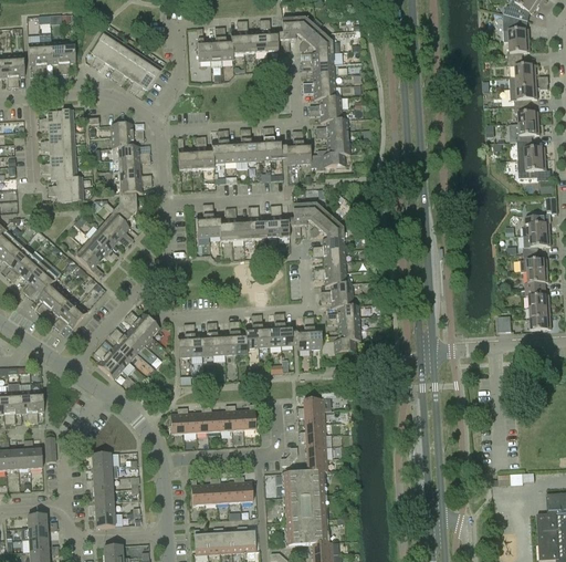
[(505,6),(503,12),(522,18),(528,10),(532,12),(537,2),(534,0),(515,0),(515,1),(513,0),(511,0),(509,4),(505,6)]
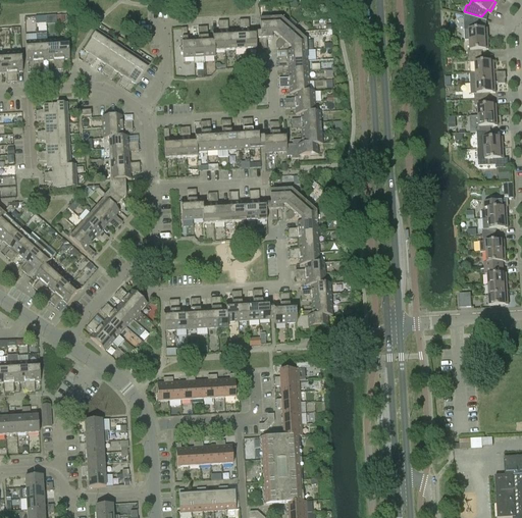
[(464,11),(464,27),(465,37),(469,37),(488,36),(487,26),(484,26),(480,26),(480,20),(481,16),(464,11)]
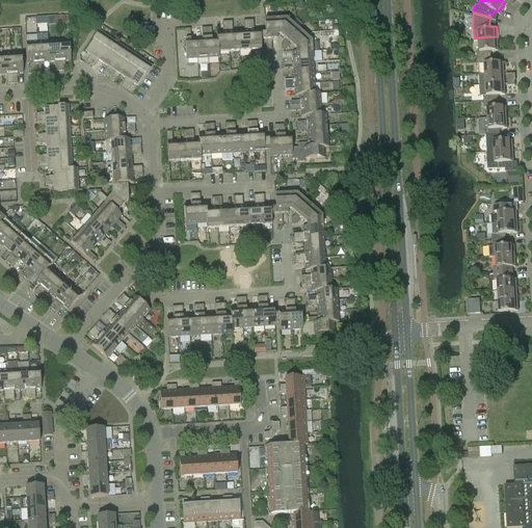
[(277,31),(278,31),(282,31),(287,35),(282,41),(282,46),(299,26),(287,15),(276,16),(277,31)]
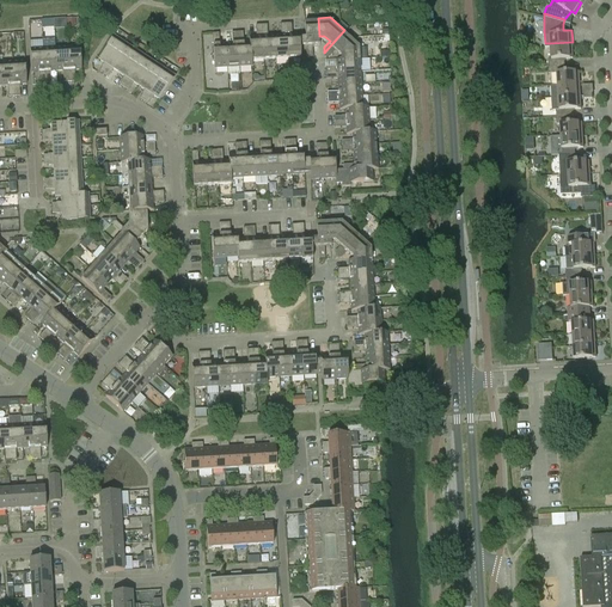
[(306,30),(299,30),(300,42),(306,42),(307,53),(313,53),(313,41),(320,41),(320,36),(319,36),(318,18),(305,18),(306,30)]
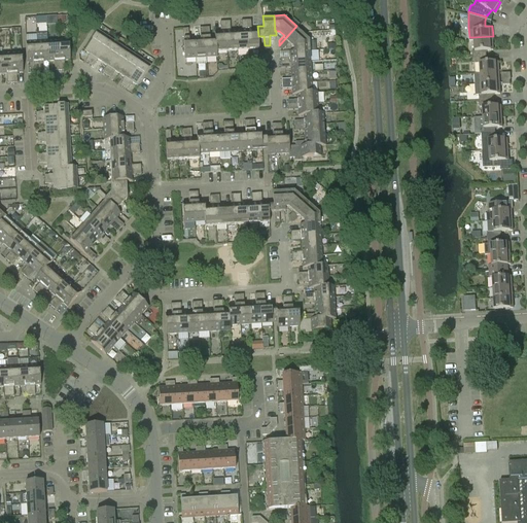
[(237,47),(248,46),(246,16),(241,16),(242,27),(236,27),(237,47)]
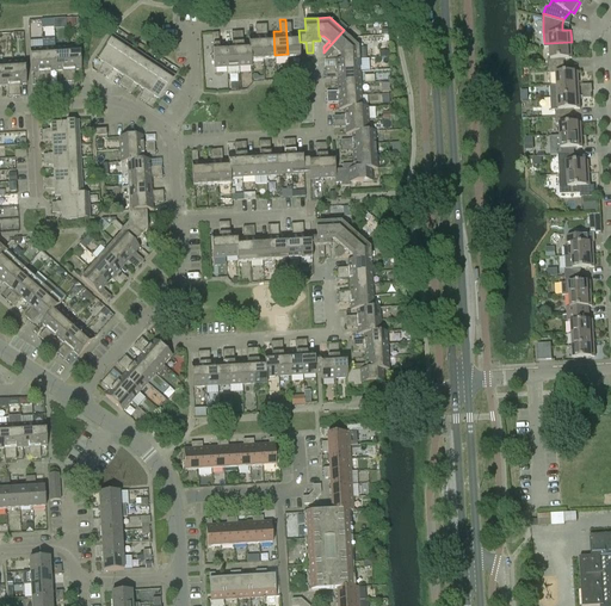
[(291,30),(291,19),(285,19),(288,54),(300,54),(300,42),(298,30),(291,30)]
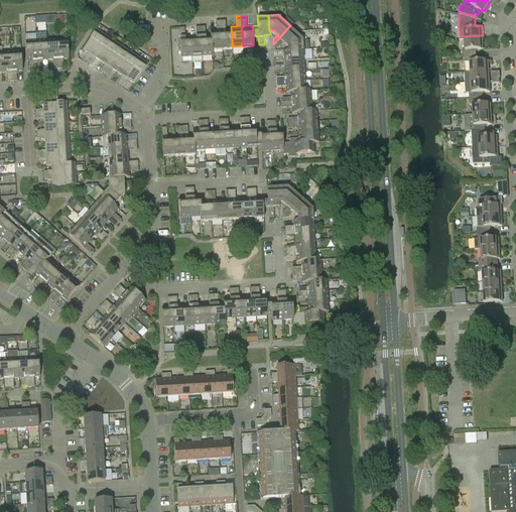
[(222,46),(232,46),(231,26),(226,27),(225,17),(220,18),(222,46)]
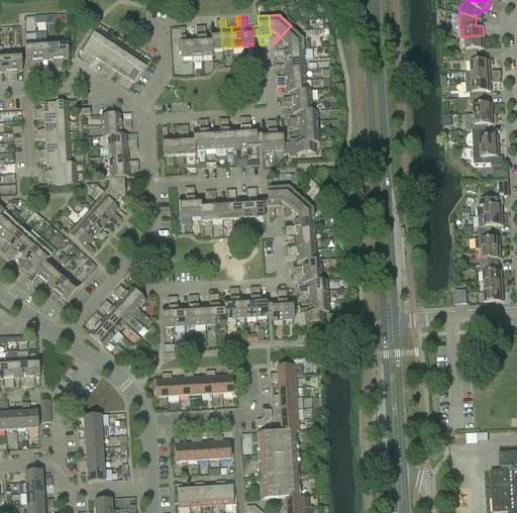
[(212,47),(213,47),(222,46),(220,18),(216,18),(216,27),(210,28),(210,33),(211,32),(212,47)]
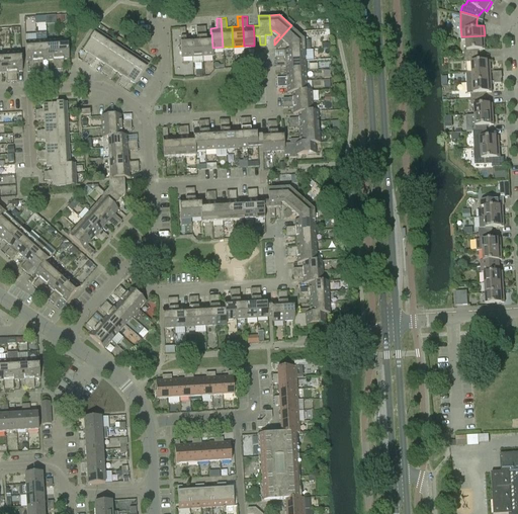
[(213,53),(213,48),(212,48),(211,32),(210,33),(206,33),(205,23),(200,24),(202,54),(213,53)]
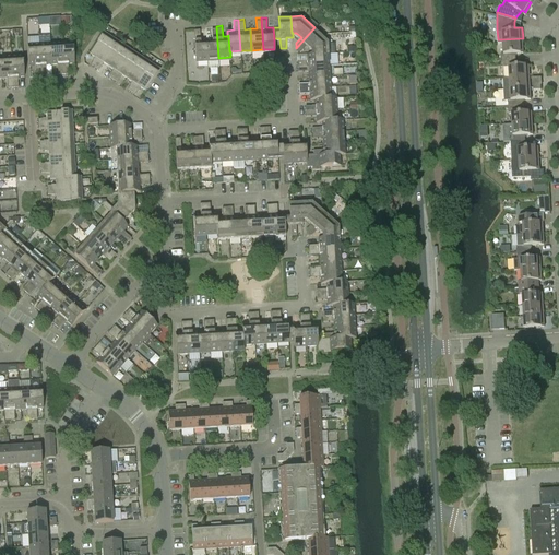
[(212,36),(206,37),(207,58),(207,63),(218,63),(218,58),(216,26),(211,26),(212,36)]
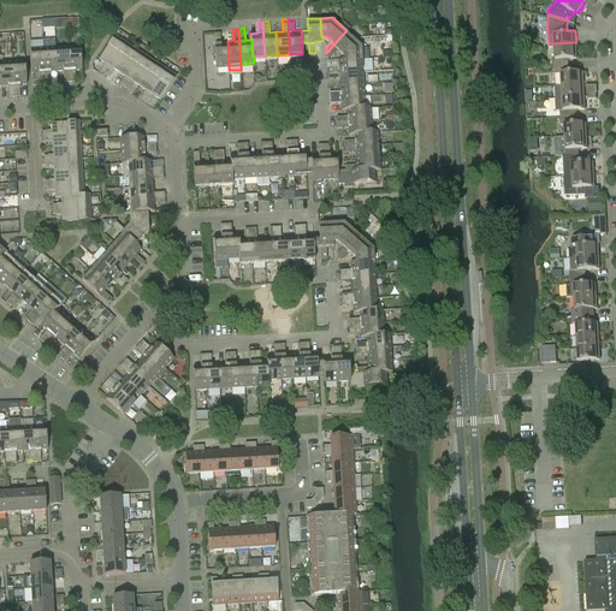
[(215,65),(229,64),(227,41),(220,41),(220,30),(214,30),(215,65)]
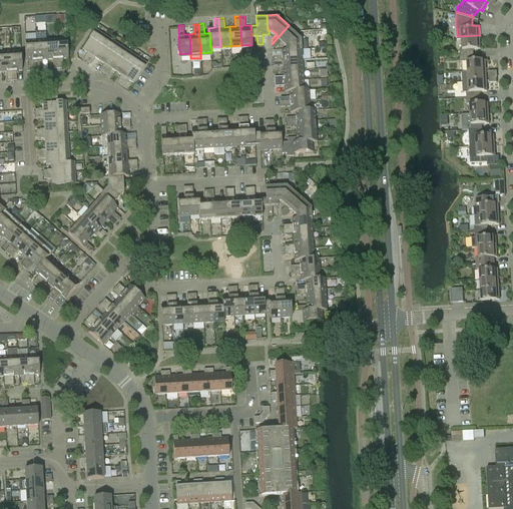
[(289,25),(272,44),(277,44),(282,39),(286,43),(287,46),(287,47),(302,46),(302,36),(289,25)]
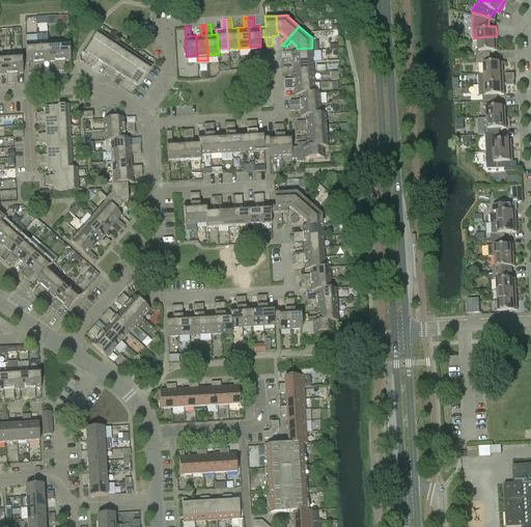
[(90,60),(108,33),(99,27),(85,48),(91,52),(86,58),(90,60)]
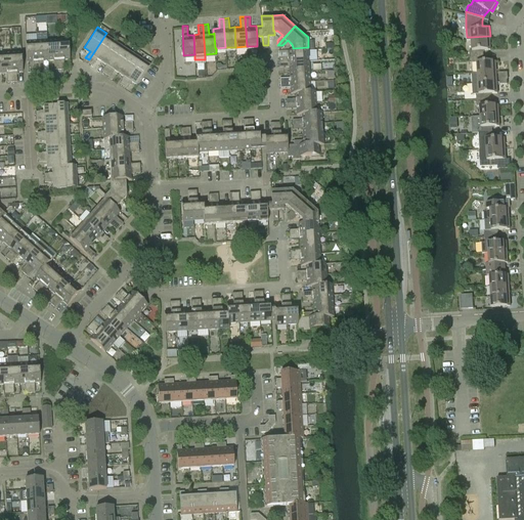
[(37,31),(26,32),(27,39),(28,59),(34,58),(34,69),(39,68),(37,31)]
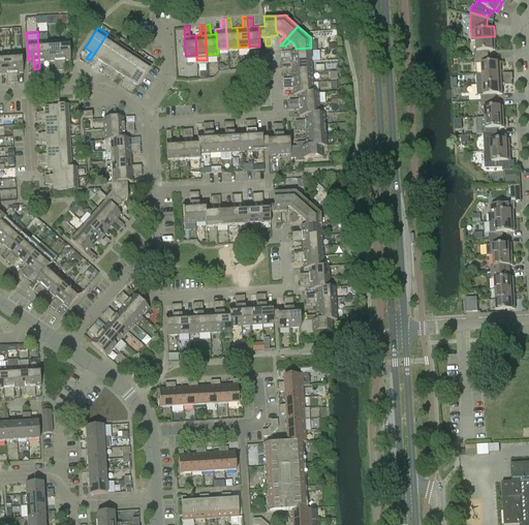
[(48,31),(37,31),(39,68),(44,68),(43,59),(50,58),(48,38),(48,31)]
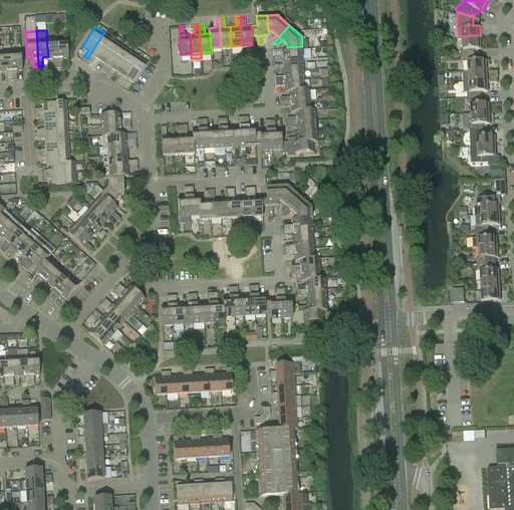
[(99,58),(113,38),(104,32),(87,58),(90,61),(95,54),(99,58)]
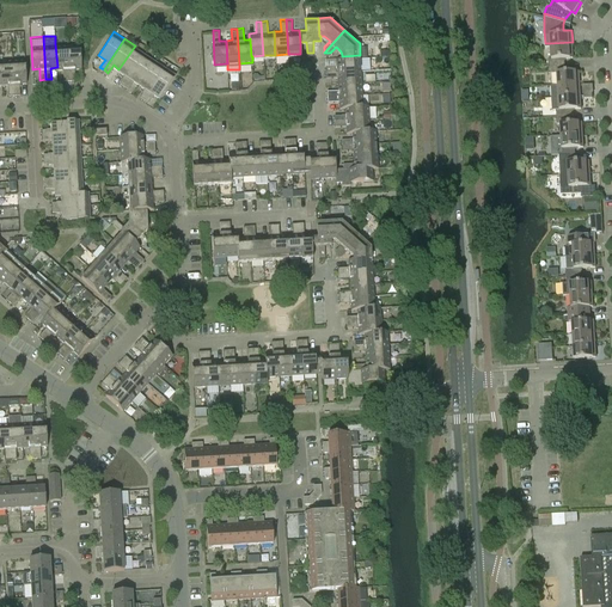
[(69,78),(75,78),(75,67),(81,66),(80,42),(68,43),(69,78)]
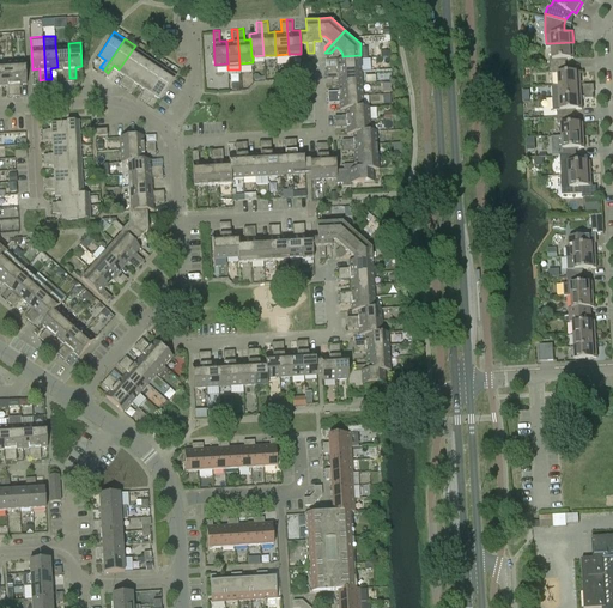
[(548,56),(548,64),(565,62),(565,55),(574,55),(574,42),(551,43),(552,56),(548,56)]
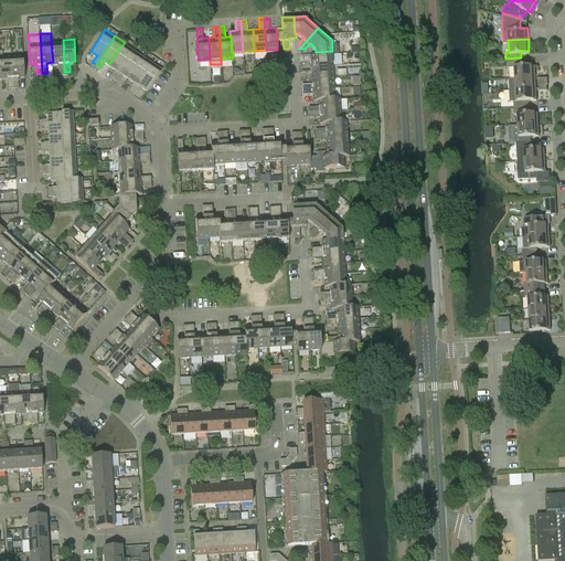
[(64,72),(63,40),(51,41),(53,62),(59,62),(59,72),(64,72)]
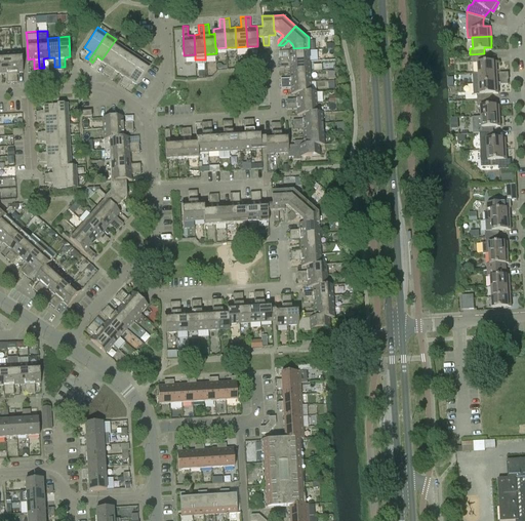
[(124,45),(116,39),(102,59),(108,63),(103,70),(106,72),(124,45)]
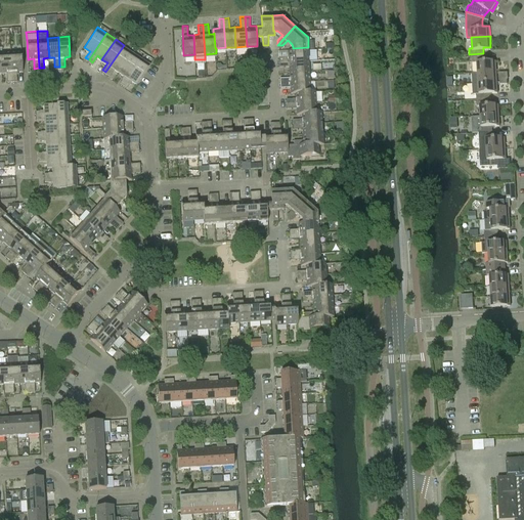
[(133,50),(124,45),(105,72),(110,74),(114,68),(119,71),(133,50)]
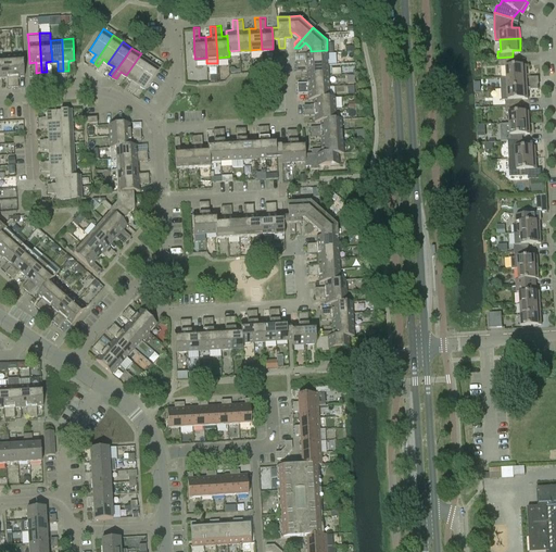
[(306,58),(295,58),(297,63),(328,61),(337,61),(336,50),(327,50),(311,51),(311,50),(306,51),(306,58)]
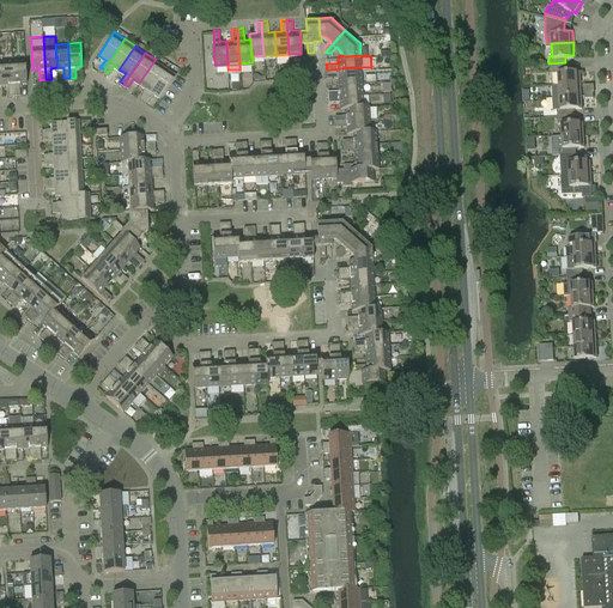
[(16,93),(20,92),(19,81),(28,80),(25,58),(13,59),(16,93)]
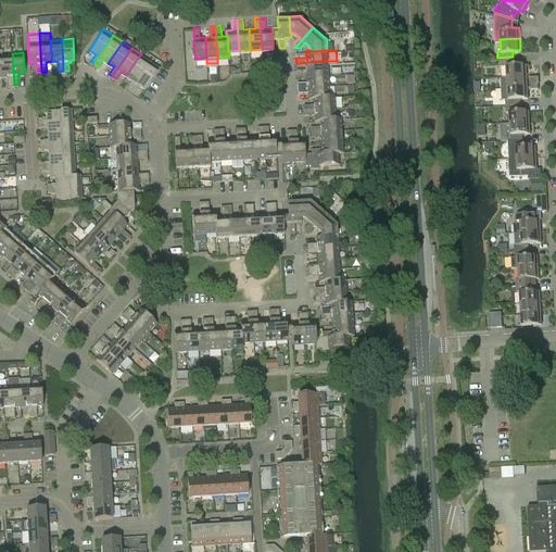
[(0,53),(2,75),(8,74),(9,85),(14,85),(12,53),(0,53)]
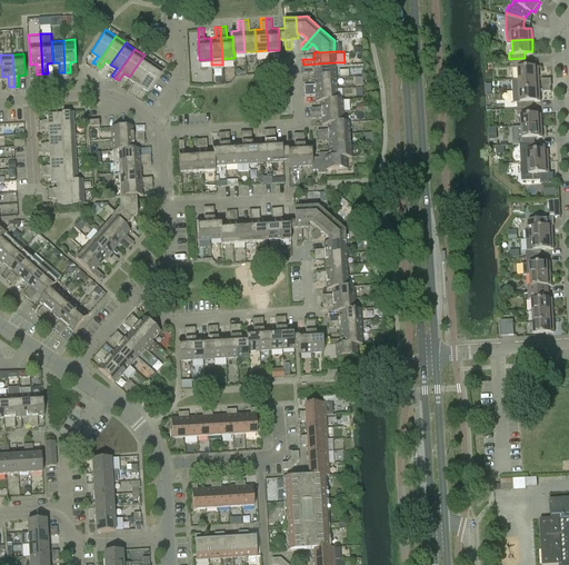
[(153,61),(145,55),(129,77),(136,81),(130,88),(133,90),(153,61)]
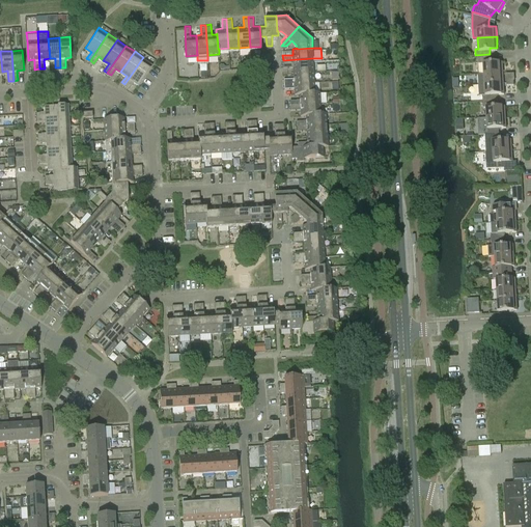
[(491,59),(490,54),(475,55),(476,61),(483,60),(483,71),(503,70),(502,59),(491,59)]
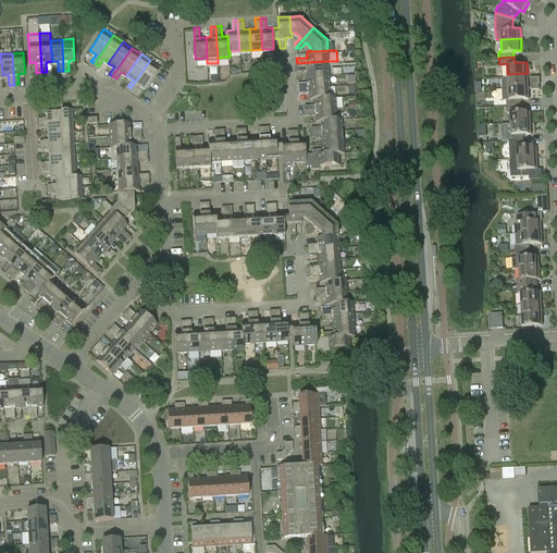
[(160,66),(150,60),(131,88),(135,91),(139,84),(146,88),(160,66)]
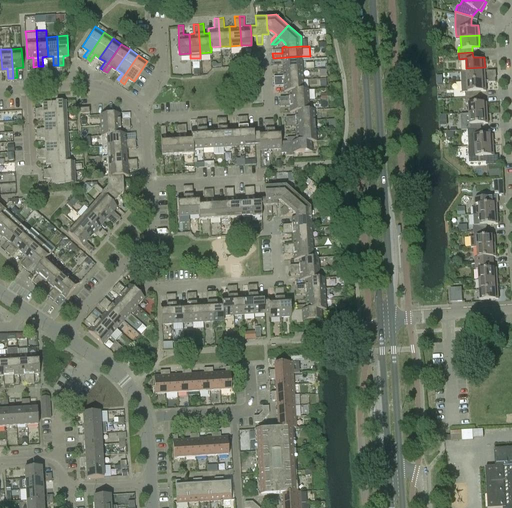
[(302,66),(302,56),(273,58),(273,63),(282,62),(283,67),(302,66)]
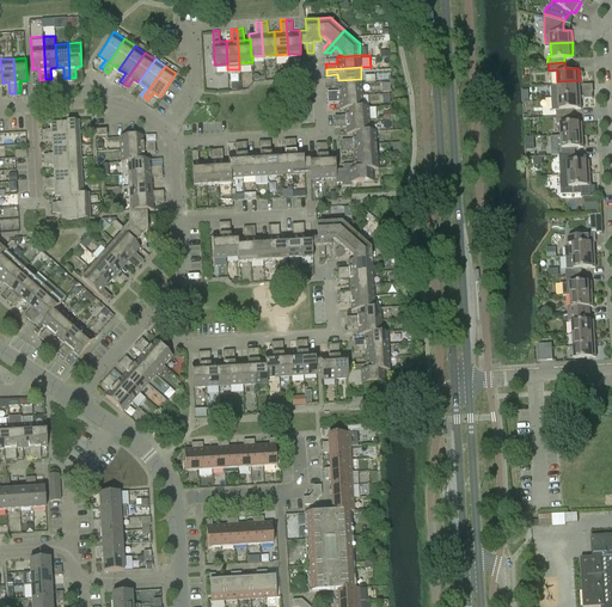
[(328,87),(328,93),(362,91),(361,79),(338,80),(338,87),(328,87)]
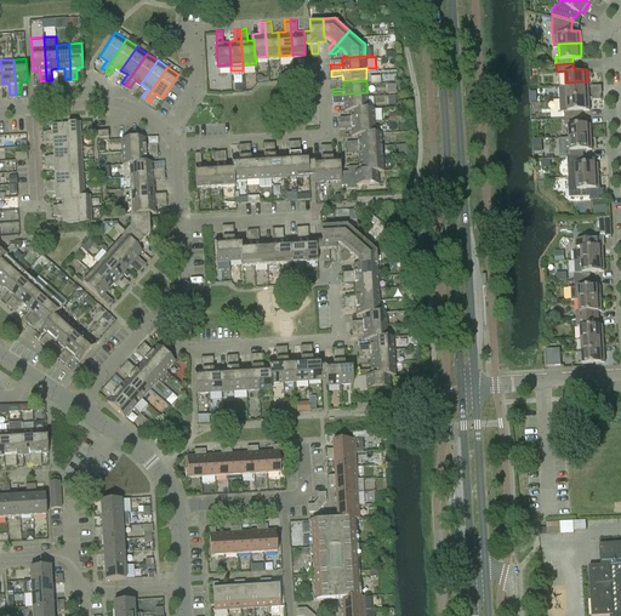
[(559,84),(559,96),(588,95),(588,81),(565,83),(559,84)]
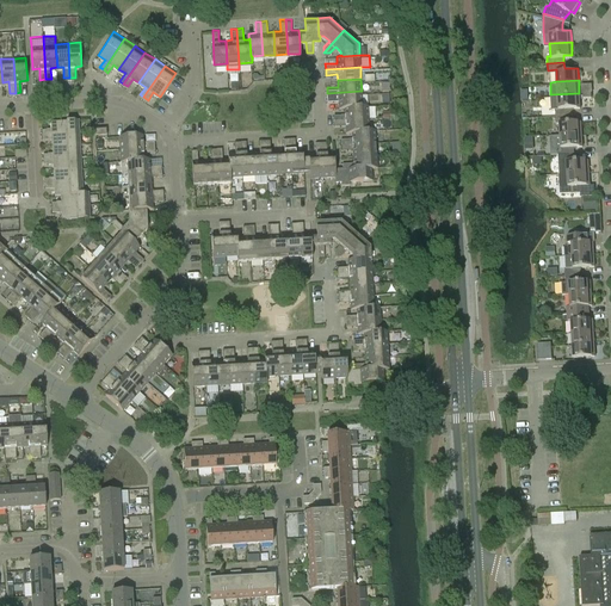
[(362,104),(362,103),(362,91),(327,93),(327,99),(339,99),(339,105),(345,105),(362,104)]
